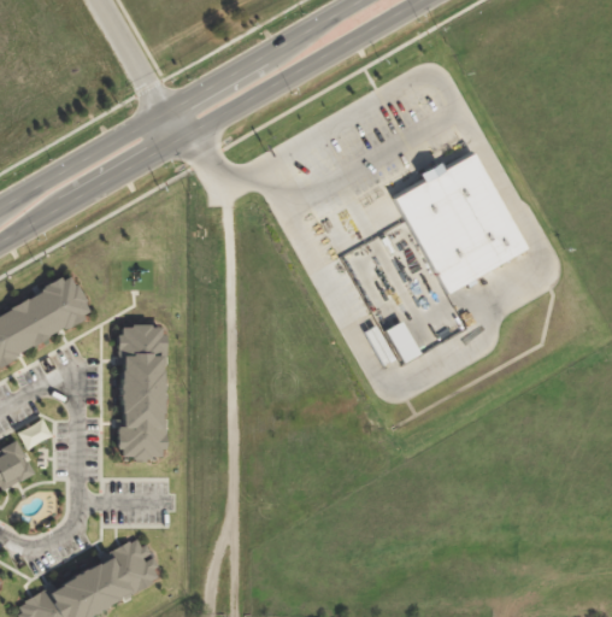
[(475,153),(446,171),(440,163),(421,174),(425,182),(395,198),(449,294),(529,248),(475,153)]
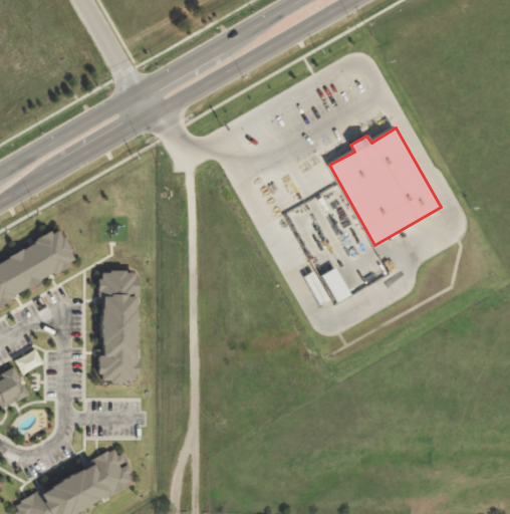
[(0,306),(14,299),(14,297),(16,295),(15,294),(28,287),(28,288),(42,280),(42,279),(53,273),(54,274),(71,265),(69,262),(75,259),(71,251),(73,250),(65,237),(63,238),(59,230),(54,233),(52,230),(34,240),(36,242),(25,249),(24,248),(9,256),(10,257),(0,262),(0,306)]
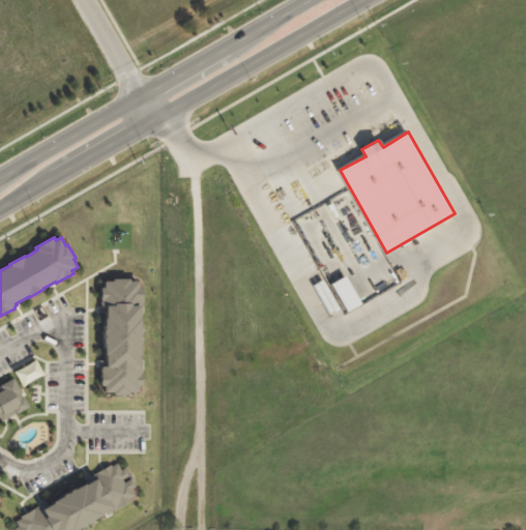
[(348,312),(362,303),(347,276),(333,284),(348,312)]
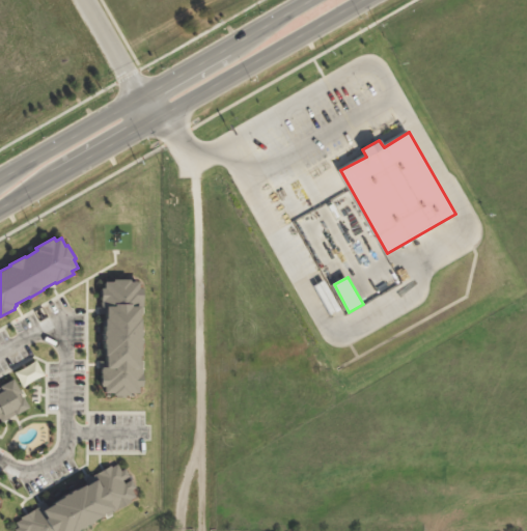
[(115,279),(115,282),(106,282),(106,288),(103,288),(103,307),(102,307),(102,313),(107,313),(107,318),(106,318),(106,355),(107,355),(107,361),(102,361),(102,386),(106,386),(106,393),(114,393),(114,395),(117,395),(117,398),(129,398),(129,395),(132,395),(132,393),(141,393),(141,386),(144,386),(144,360),(140,360),(140,355),(141,355),(141,318),(140,318),(140,311),(144,311),(144,288),(140,288),(140,282),(131,282),(131,279),(115,279)]
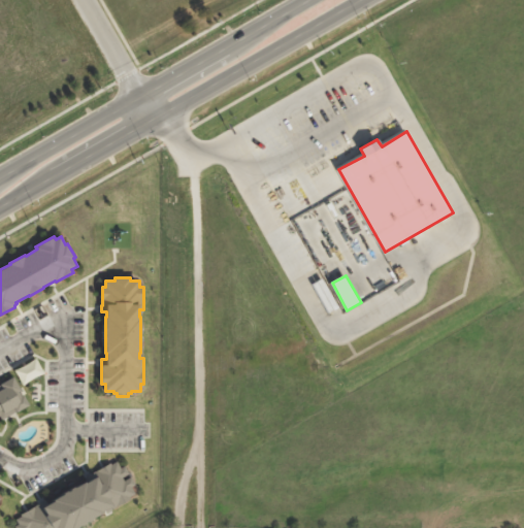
[(15,370),(24,385),(46,373),(38,358),(15,370)]
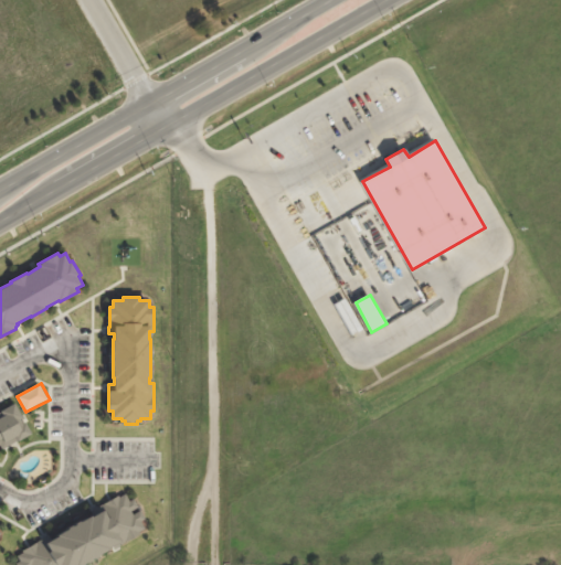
[(0,413),(0,445),(2,444),(4,448),(19,440),(20,440),(33,434),(16,403),(2,411),(3,412),(0,413)]
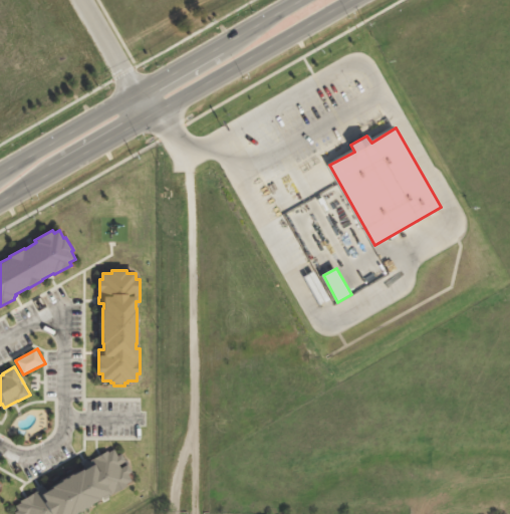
[(16,512),(17,513),(70,513),(102,496),(105,500),(131,486),(129,484),(134,480),(131,474),(134,472),(130,464),(123,468),(121,465),(129,461),(123,453),(119,455),(116,449),(110,452),(109,451),(99,456),(101,459),(83,470),(82,469),(52,486),(53,488),(47,491),(45,487),(22,500),(23,502),(17,505),(20,510),(16,512)]
